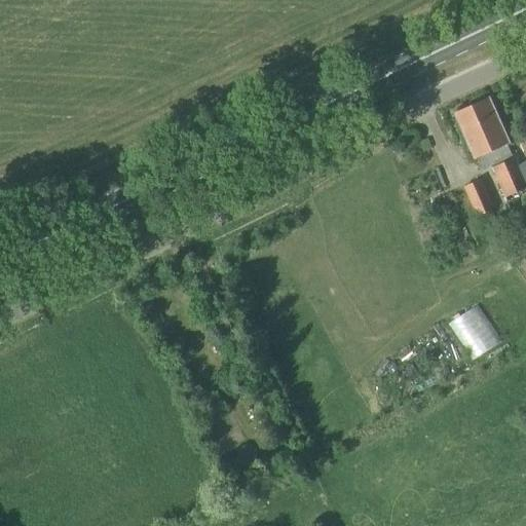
[(474,159),(509,144),(489,99),(454,114),(474,159)]
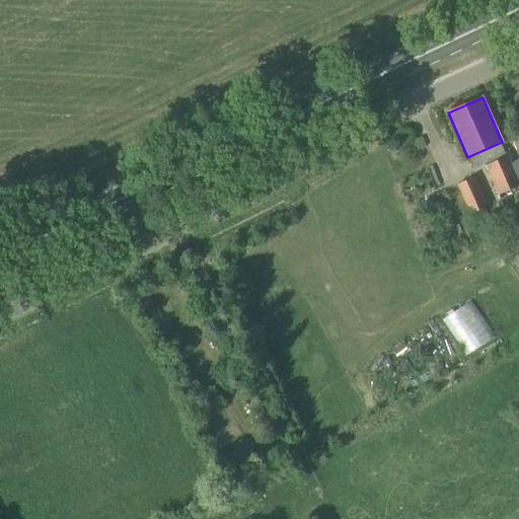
[(509,155),(485,166),(498,196),(518,186),(518,158),(512,162),(509,155)]
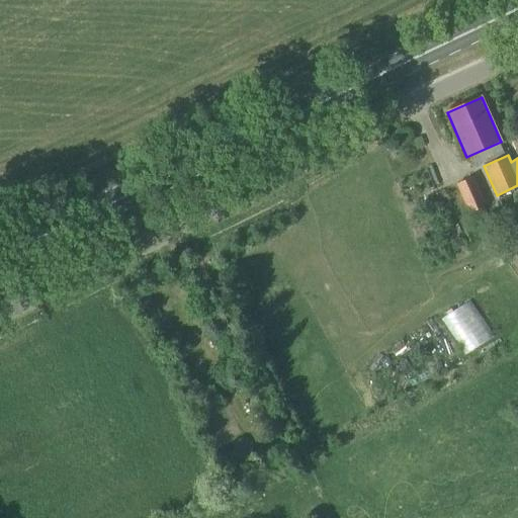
[(469,214),(486,206),(473,177),(456,184),(469,214)]
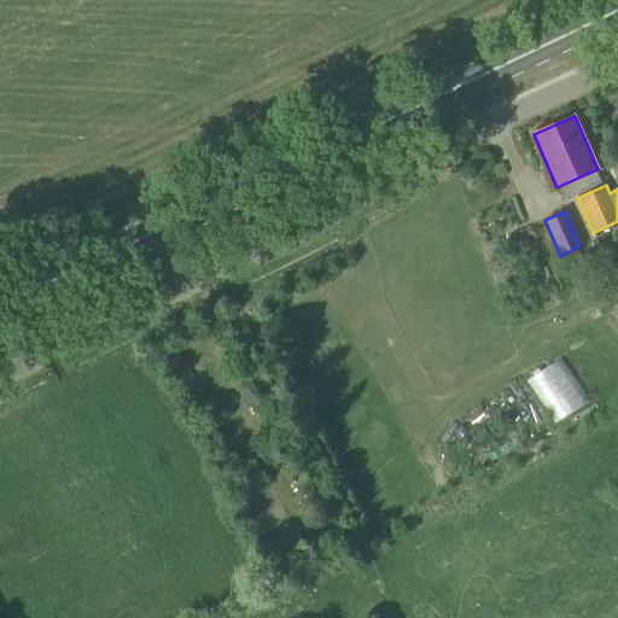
[(557,419),(590,400),(564,357),(531,377),(557,419)]
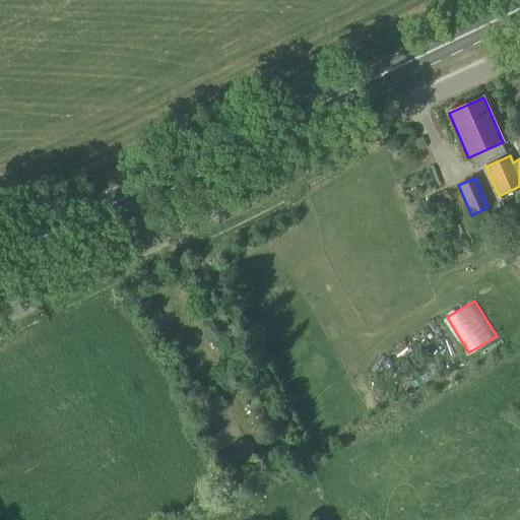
[(246,442),(236,448),(245,465),(256,459),(246,442)]
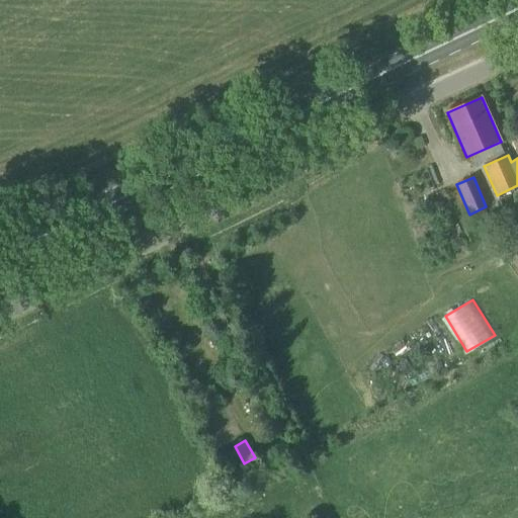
All buildings are outlined.
